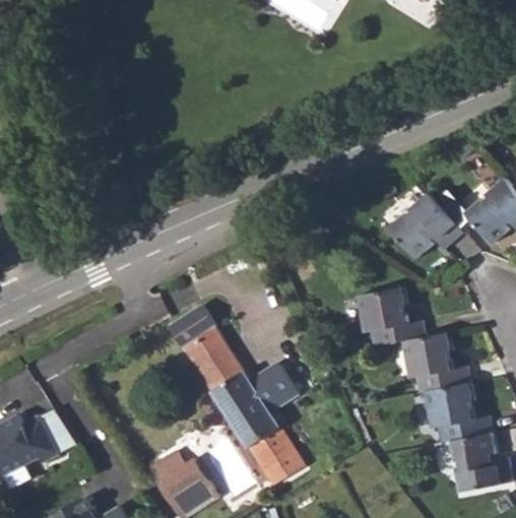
[(502,178),(484,194),(486,197),(481,201),(479,198),(464,211),(463,212),(469,219),(491,244),(507,230),(504,225),(509,221),(515,229),(515,193),(511,188),(502,178)]
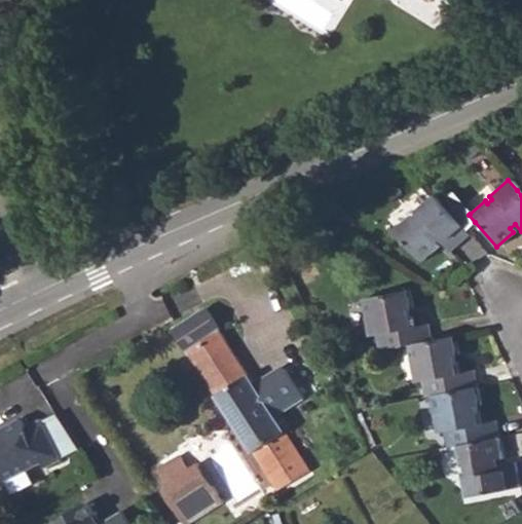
[(452,194),(440,204),(463,231),(475,222),(469,215),(470,214),(452,194)]
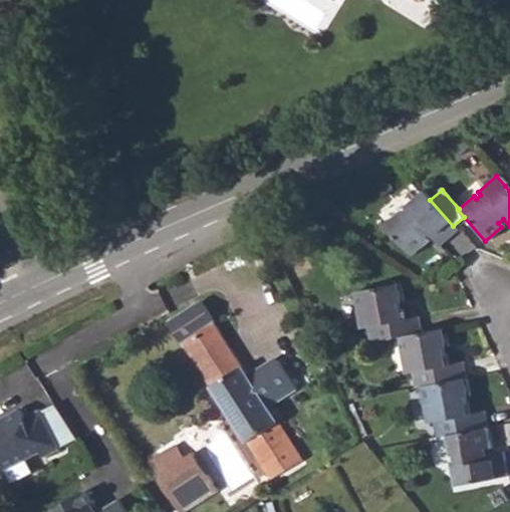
[(421,191),(404,206),(406,209),(401,212),(399,210),(383,224),(411,256),(427,242),(424,239),(428,235),(438,246),(456,230),(453,226),(430,200),(421,191)]
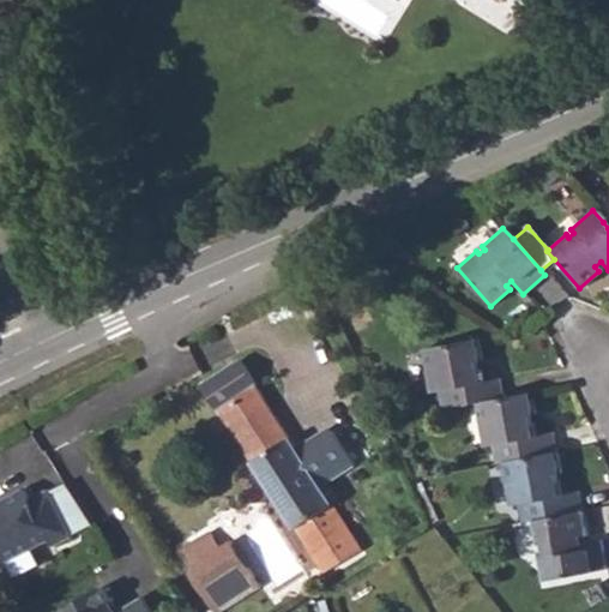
[(440,411),(474,403),(504,399),(500,378),(488,381),(486,369),(480,369),(476,370),(475,363),(478,361),(475,341),(421,349),(429,393),(436,393),(440,411)]
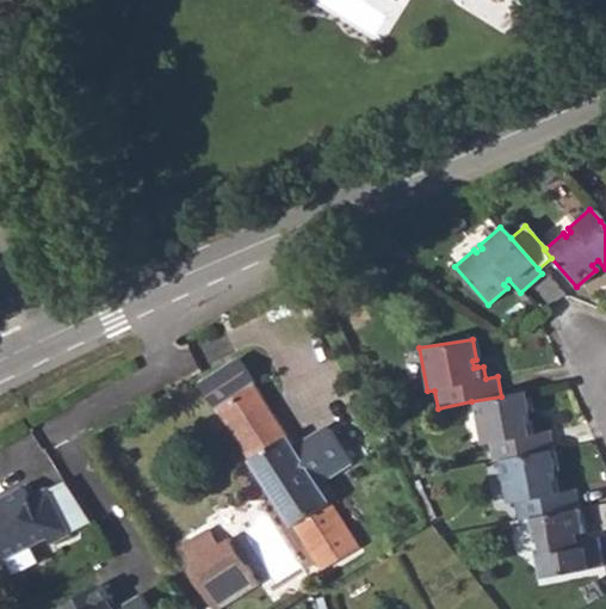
[(198,381),(320,572),(356,549),(316,487),(350,466),(323,424),(291,447),(235,358),(198,381)]
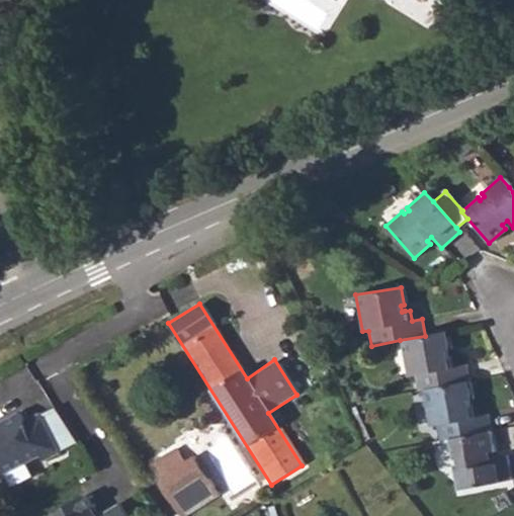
[(400,340),(407,376),(412,375),(415,392),(421,391),(467,381),(464,364),(456,365),(454,355),(449,356),(446,357),(446,350),(449,349),(445,332),(425,336),(400,340)]
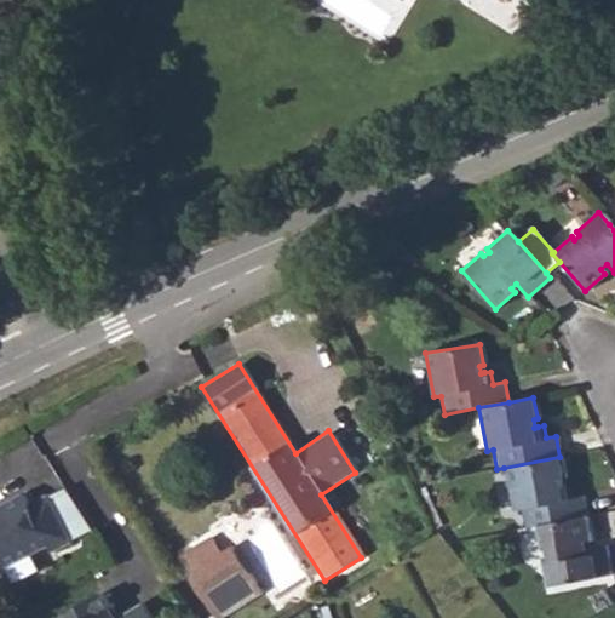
[(504,468),(513,511),(519,510),(522,528),(536,526),(585,516),(581,497),(573,498),(570,486),(564,487),(561,487),(559,480),(563,479),(559,457),(504,468)]
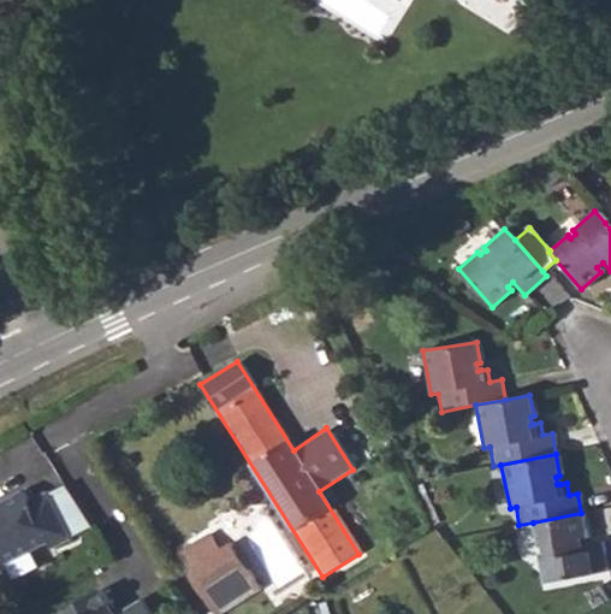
[(0,565),(46,542),(49,549),(67,539),(45,493),(25,502),(21,493),(0,502),(0,565)]
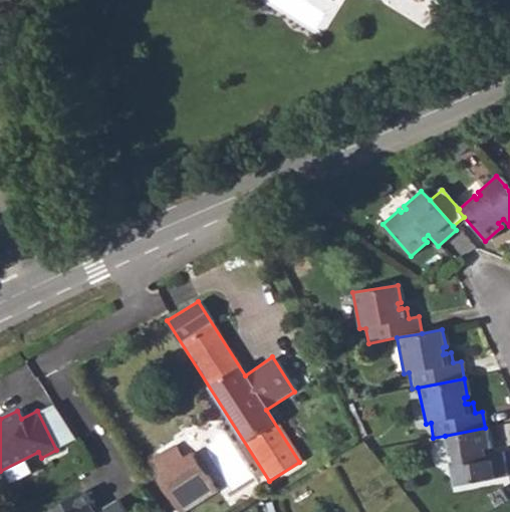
[(445,436),(449,457),(453,457),(453,462),(450,463),(454,487),(505,477),(500,453),(485,456),(484,449),(489,448),(485,428),(445,436)]
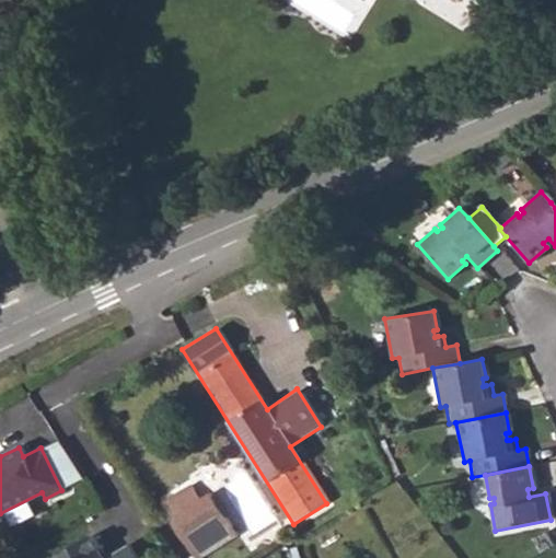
[(166,521),(198,500),(188,484),(157,504),(166,521)]
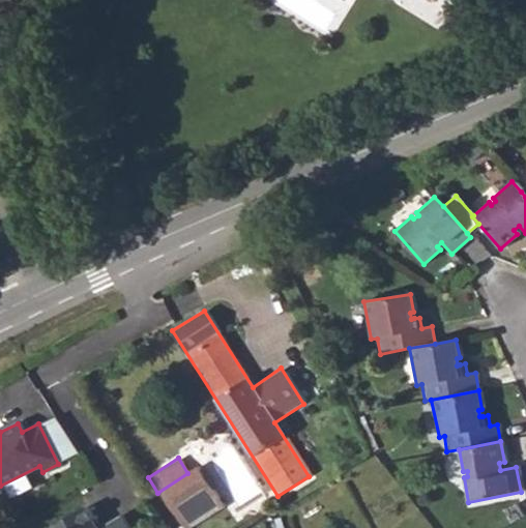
[(157,493),(173,517),(212,491),(197,468),(187,473),(157,493)]
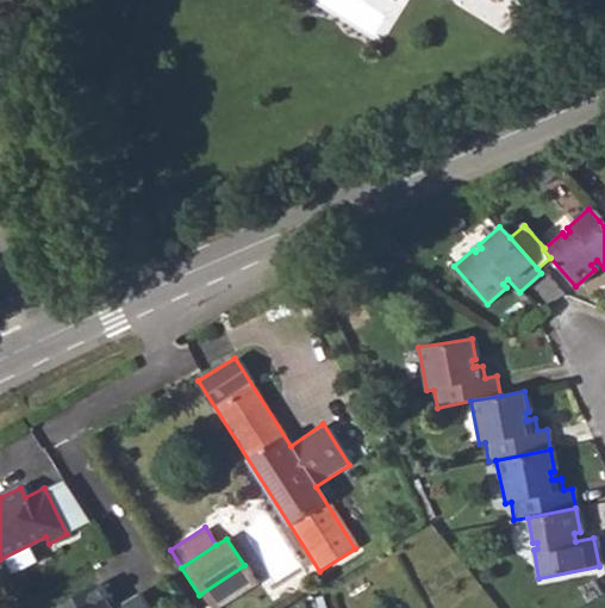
[(199,595),(207,607),(219,607),(256,585),(244,565),(199,595)]
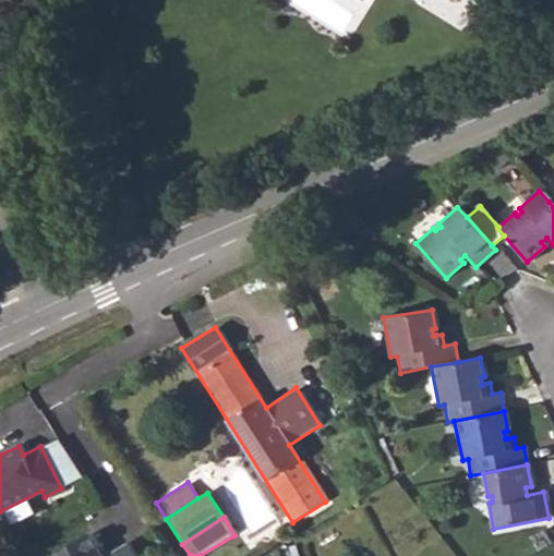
[(132,555),(125,544),(107,555),(103,555),(89,534),(52,555),(132,555)]
